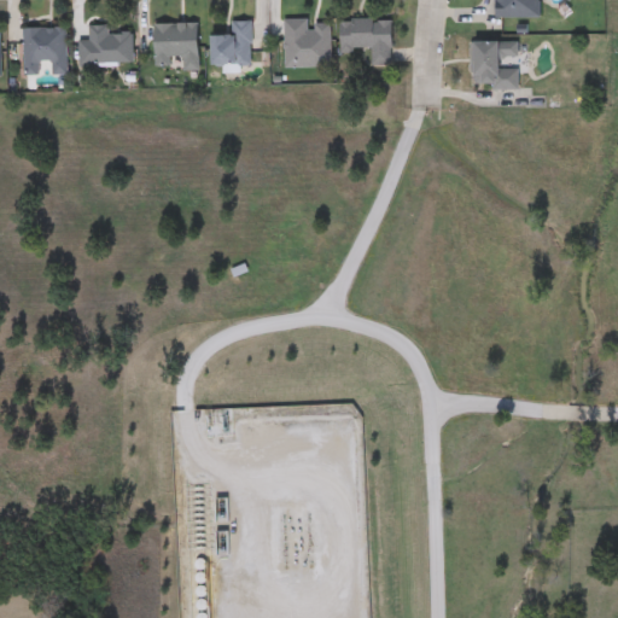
[(541,0),(541,18),(496,17),(496,0),(541,0)]
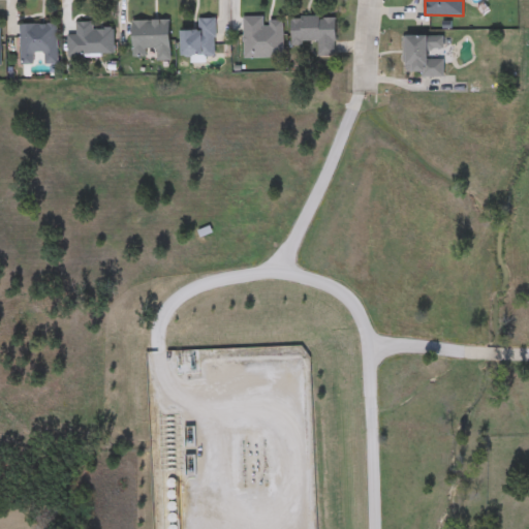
[(265,21),(283,21),(284,59),(245,59),(244,18),(265,18),(265,21)]
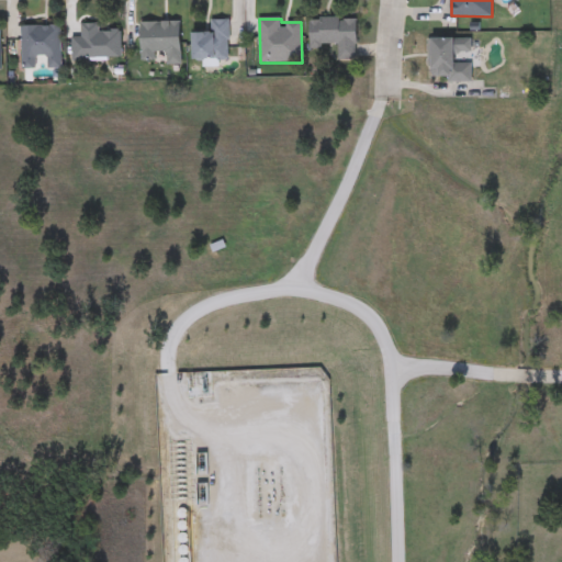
[(357,19),(357,59),(339,59),(339,47),(310,47),(310,19),(357,19)]
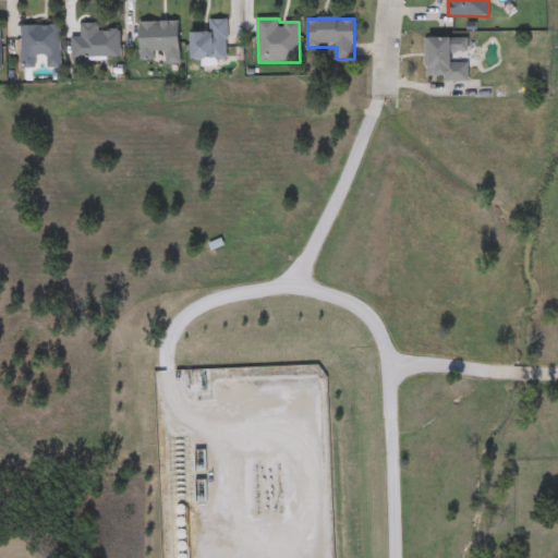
[(192,33),(210,33),(210,20),(228,20),(228,60),(192,60),(192,33)]
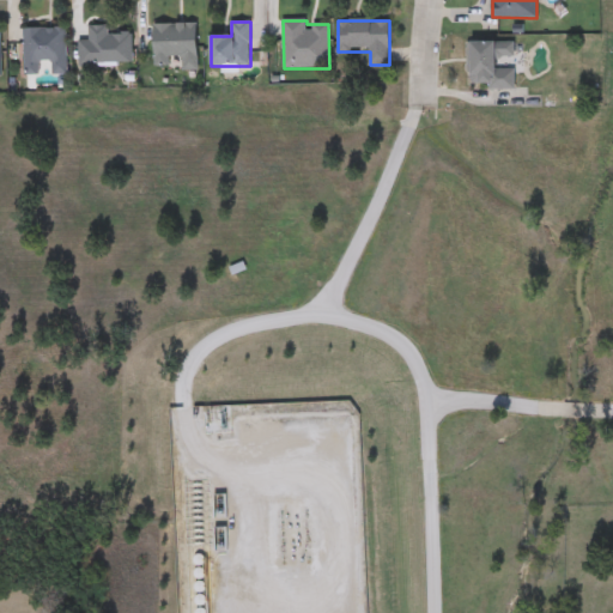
[(198,24),(198,71),(181,71),(181,59),(170,59),(171,68),(155,70),(155,25),(198,24)]
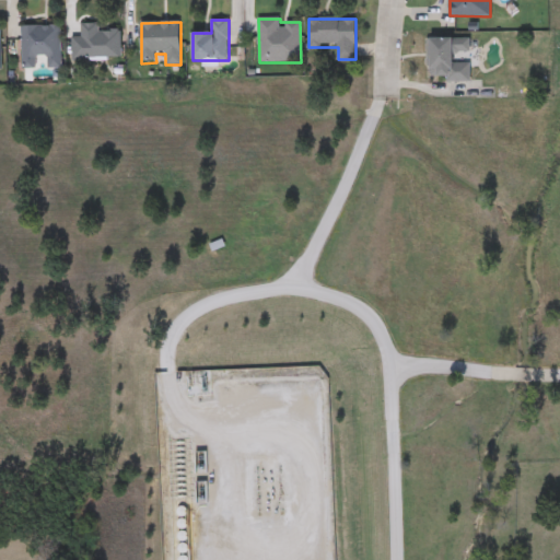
[(100,24),(100,31),(121,31),(121,60),(72,60),(72,38),(82,38),(82,24),(100,24)]
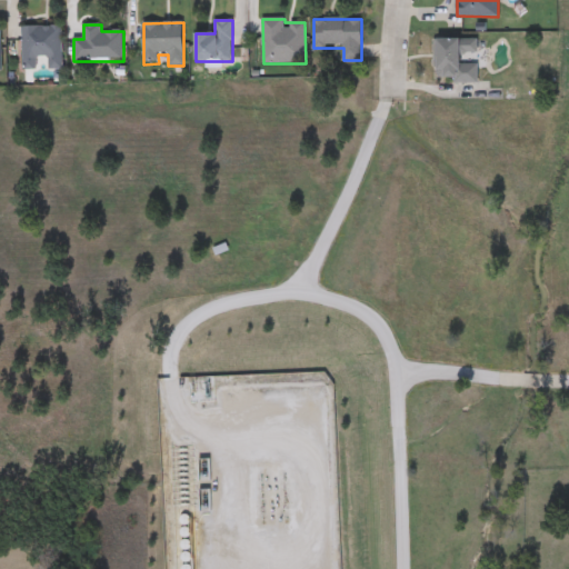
[(22,27),(62,27),(62,69),(22,70),(22,27)]
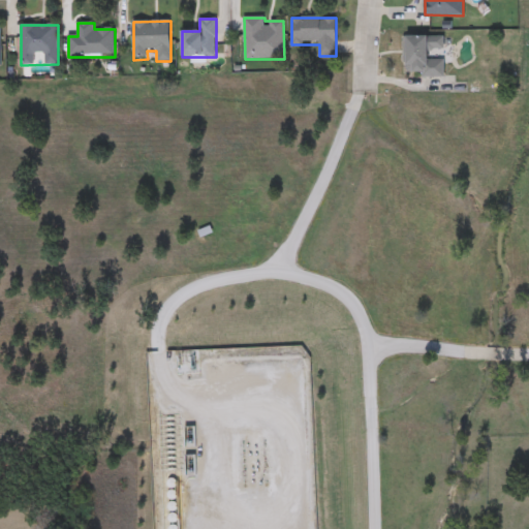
[(444,74),(404,74),(405,35),(444,36),(444,49),(429,49),(429,59),(444,60),(444,74)]
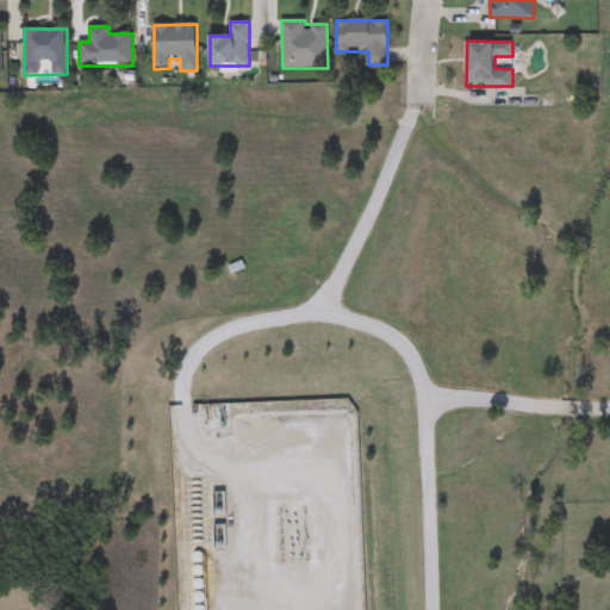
[(228,422),(231,434),(216,439),(212,427),(228,422)]
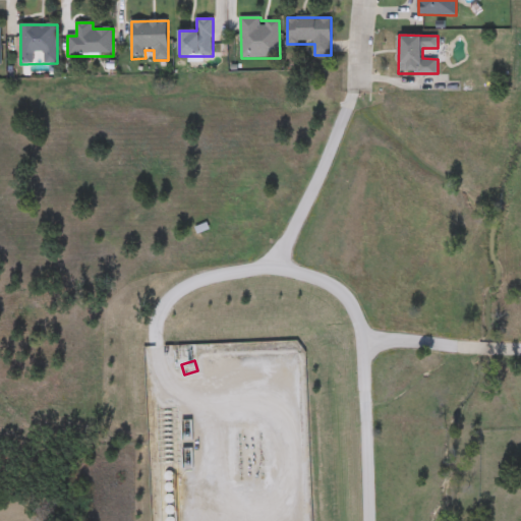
All buildings are outlined.
